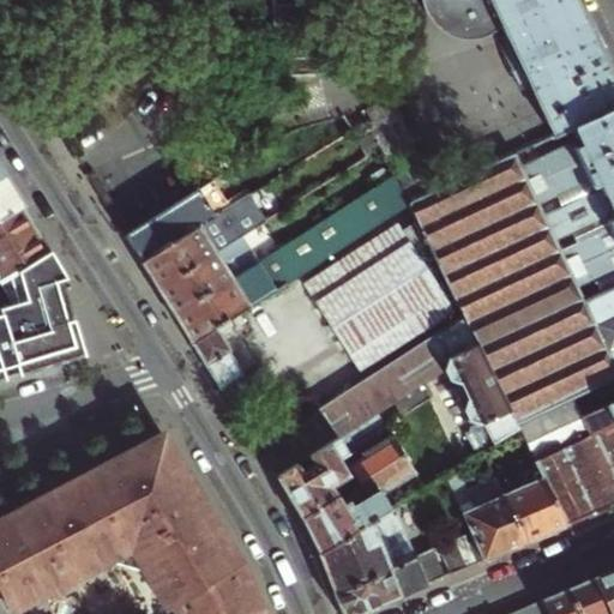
[(318,0),(272,0),(275,74),(319,74),(318,0)]
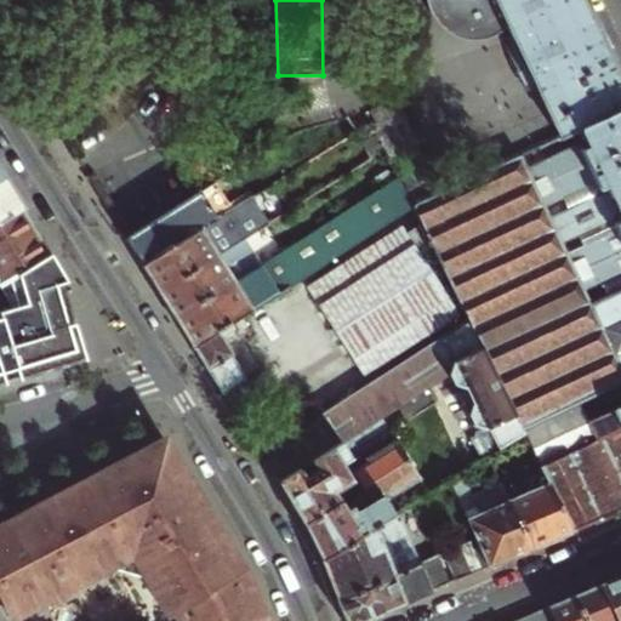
[(450,0),(432,0),(433,1),(438,11),(446,23),(456,32),(466,38),(476,41),(486,44),(497,45),(506,44),(514,41),(512,35),(477,36),(477,17),(450,17),(450,0)]
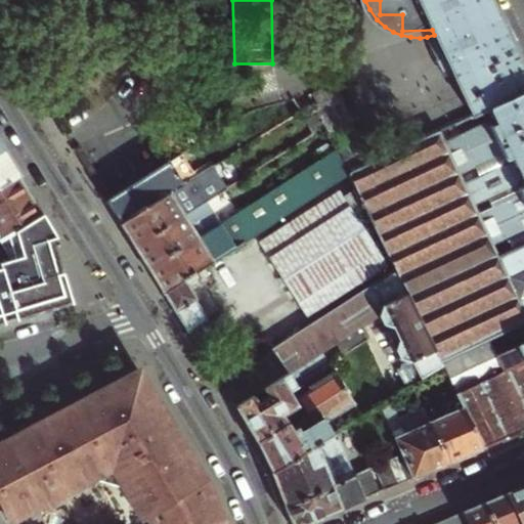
[(380,0),(380,14),(402,14),(402,31),(432,30),(434,35),(473,119),(523,94),(523,76),(510,46),(488,0),(380,0)]
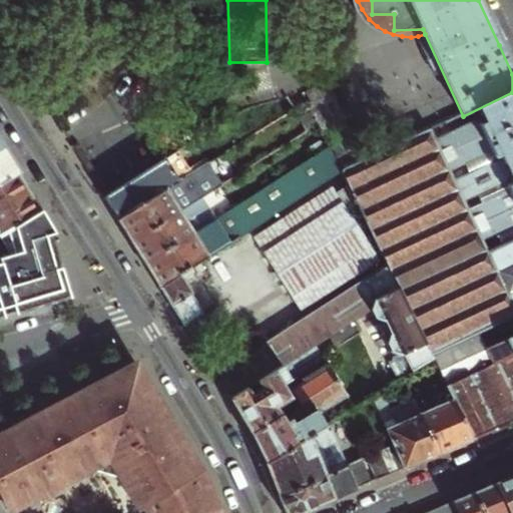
[(329,82),(307,92),(319,118),(318,118),(332,147),(343,171),(367,160),(329,82)]
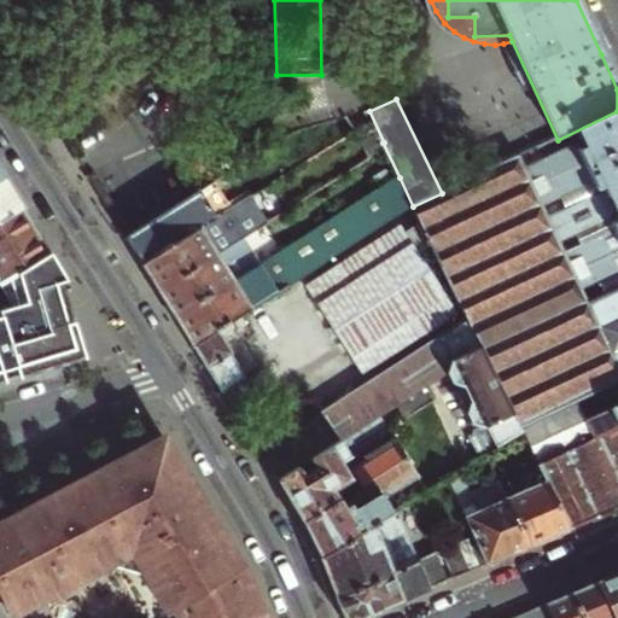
[(617,111),(558,140),(537,149),(543,159),(524,169),(542,208),(560,199),(566,211),(547,220),(553,231),(617,200),(617,111)]
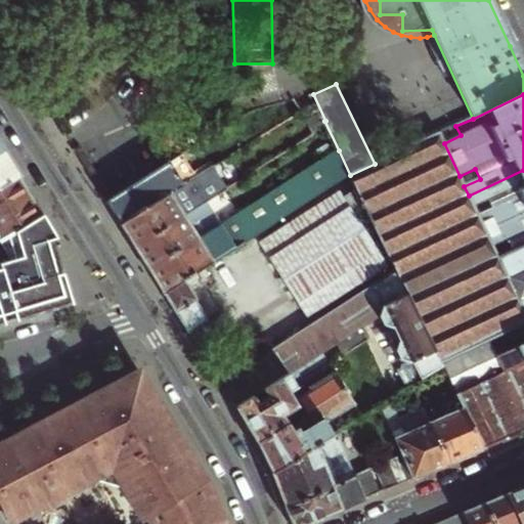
[(444,143),(439,134),(375,164),(350,175),(356,189),(365,207),(396,271),(410,300),(497,259),(493,249),(477,215),(472,205),(469,195),(464,186),(460,176),(444,143)]
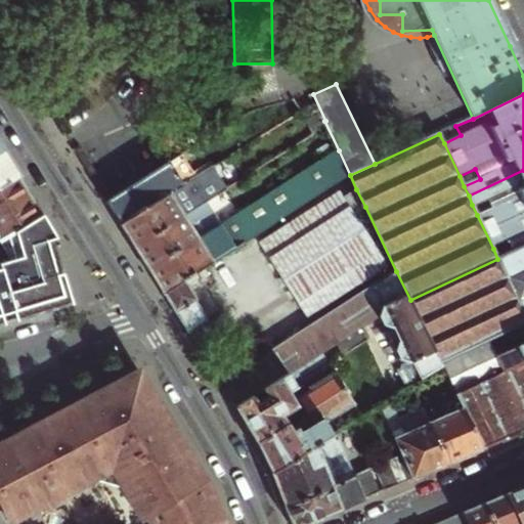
[(0,189),(19,178),(11,165),(3,150),(0,151),(0,189)]
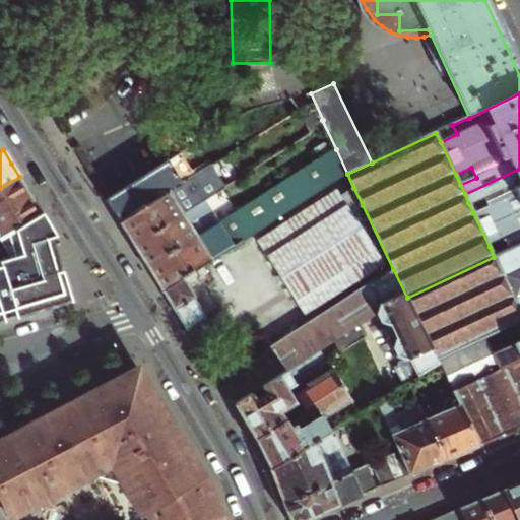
[(152,279),(161,293),(193,272),(347,174),(336,149),(224,220),(146,269),(152,279)]
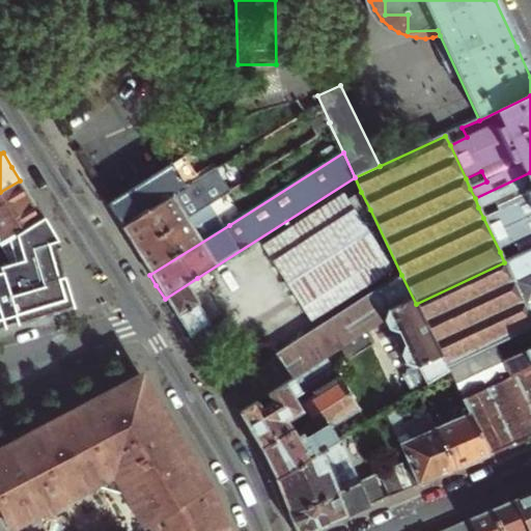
[(128,241),(135,252),(215,201),(252,177),(238,155),(185,189),(120,229),(128,241)]
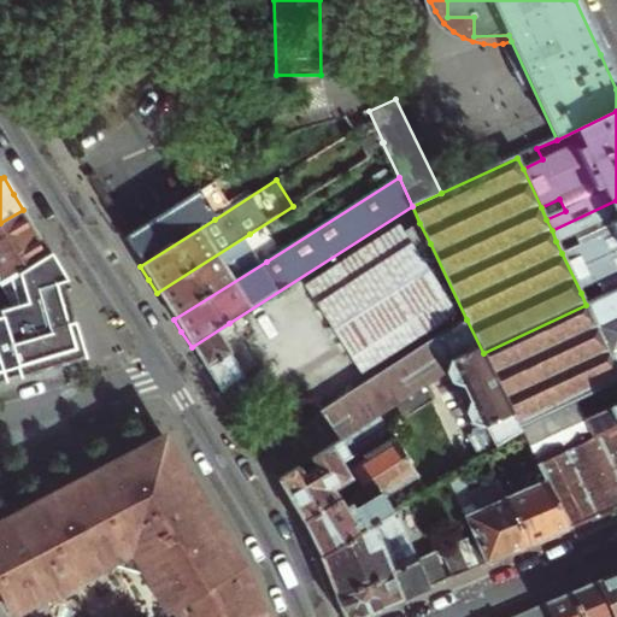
[(133,254),(140,266),(215,219),(198,193),(123,241),(133,254)]
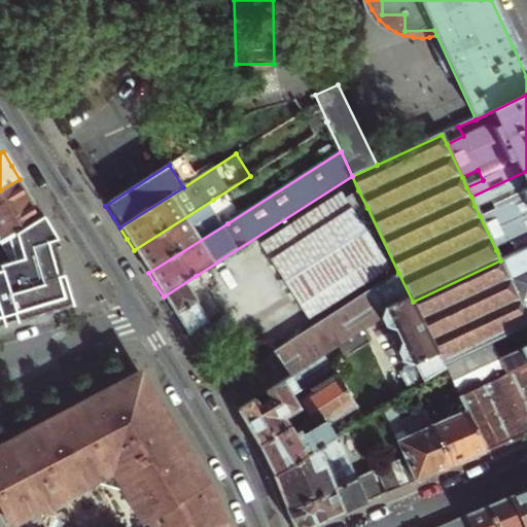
[(526,171),(471,197),(475,206),(491,199),(496,208),(480,216),(496,250),(513,243),(517,253),(526,248),(526,171)]
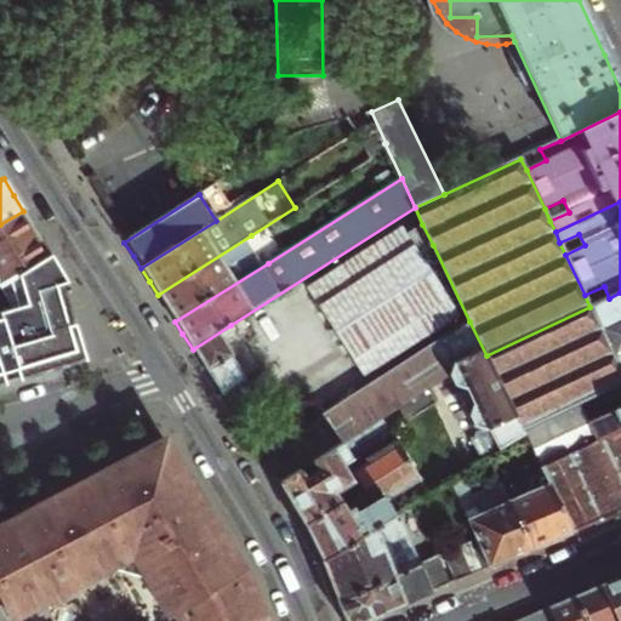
[(23,211),(0,224),(0,280),(6,278),(49,252),(34,229),(23,211)]
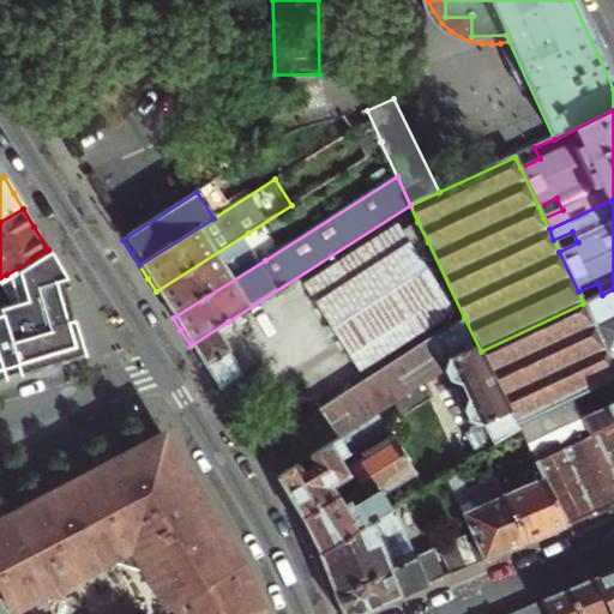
[(428,242),(417,222),(402,230),(398,224),(304,286),(361,374),(456,313),(415,250),(428,242)]
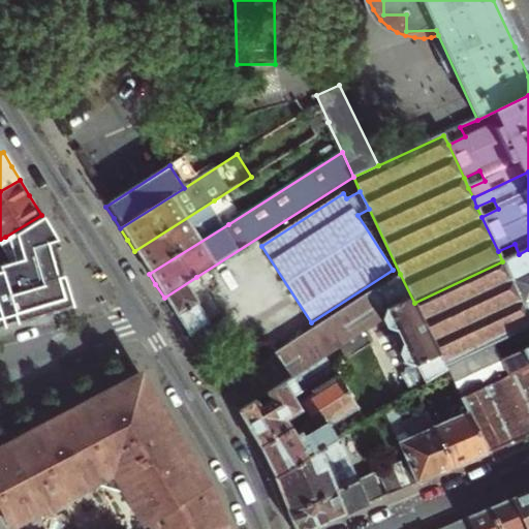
[(141,261),(149,274),(228,224),(214,200),(134,251),(141,261)]
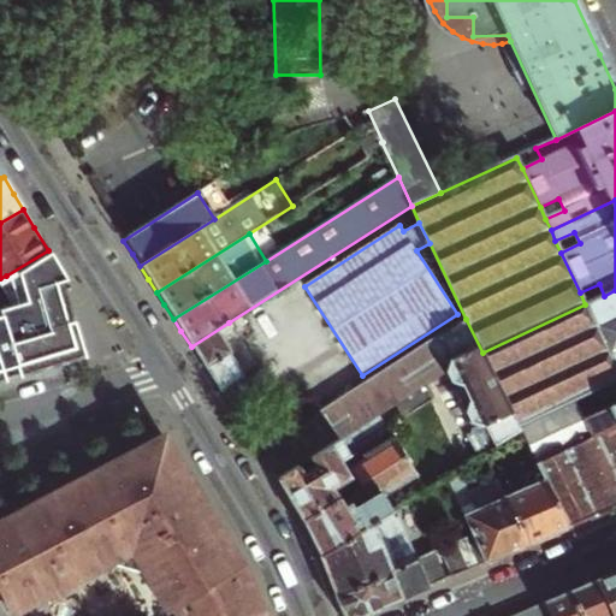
[(54,259),(48,250),(6,276),(33,314),(0,323),(0,381),(30,373),(48,367),(86,356),(57,264),(54,259)]
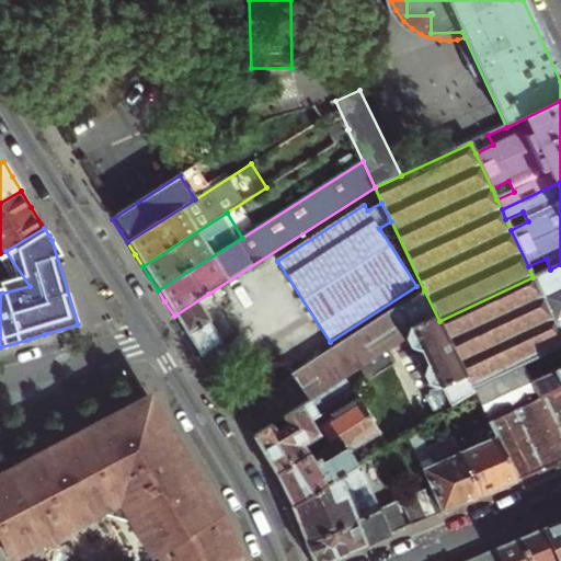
[(533,277),(439,321),(471,389),(560,347),(560,346),(560,264),(550,270),(533,277)]
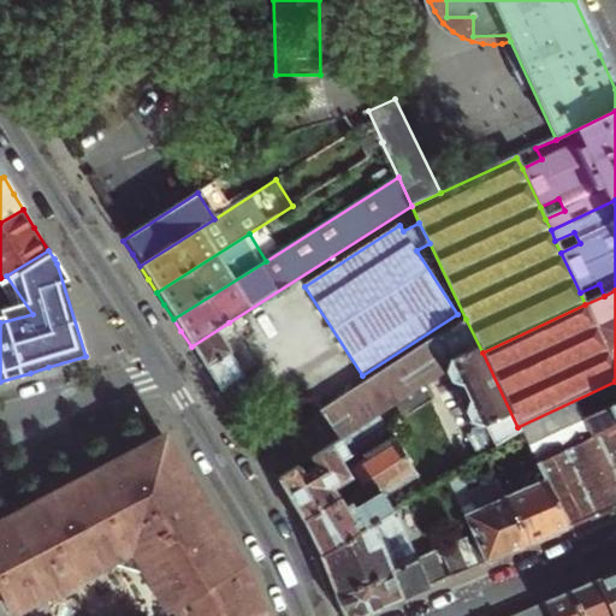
[(267,471),(274,481),(337,442),(347,456),(386,431),(378,416),(445,373),(450,383),(462,384),(468,396),(461,406),(473,428),(472,434),(468,436),(479,455),(519,430),(517,427),(483,353),(466,319),(258,454),(267,471)]
